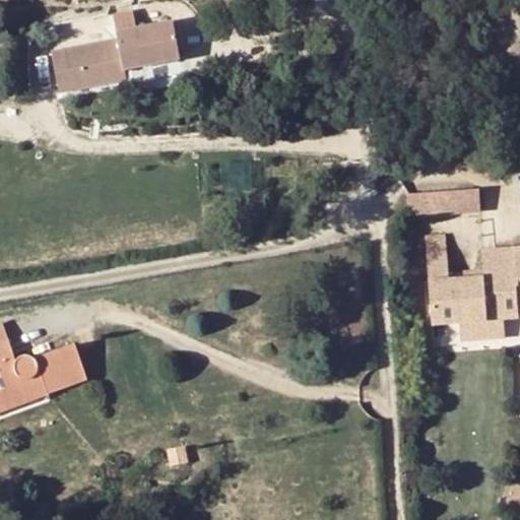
[(109,14),(113,30),(130,27),(132,26),(130,10),(109,14)]
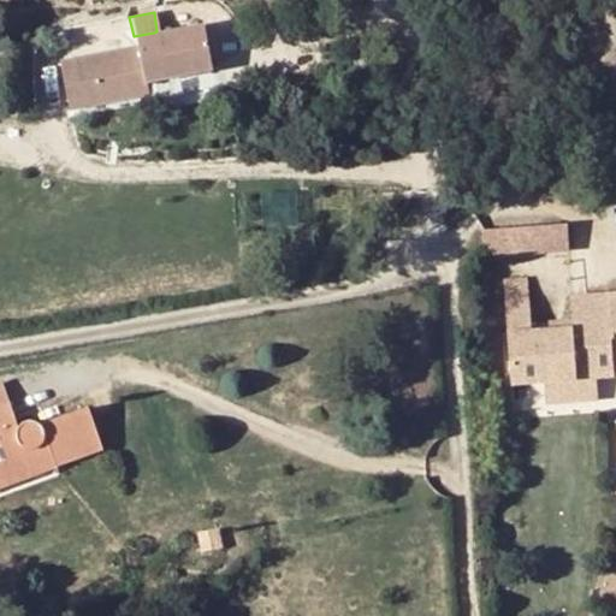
[(154,33),(134,36),(136,45),(116,49),(58,58),(67,110),(147,96),(146,83),(161,81),(209,75),(203,25),(157,31),(154,33)]
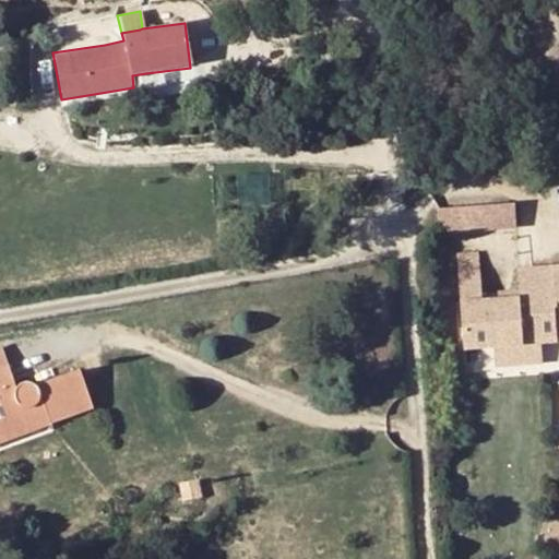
[(521,204),(502,205),(503,226),(522,225),(521,204)]
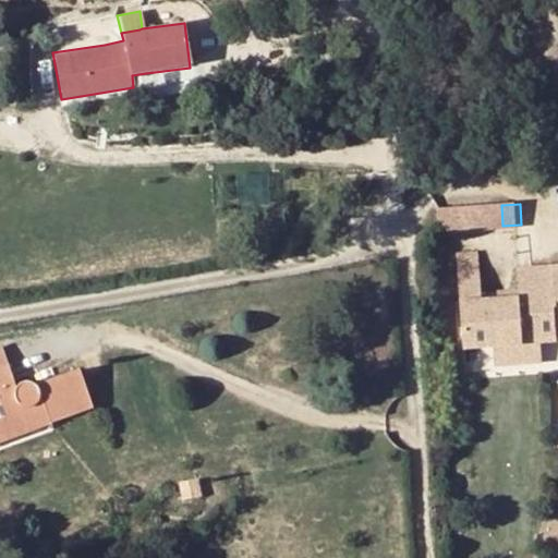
[(501,205),(444,209),(445,230),(502,226),(501,205)]
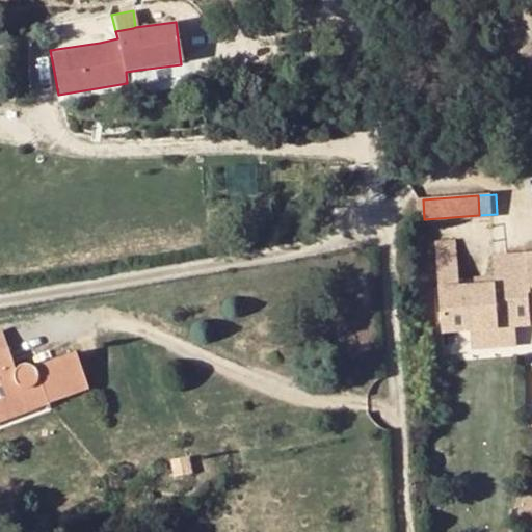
[(433,258),(452,257),(451,238),(432,239),(433,258)]
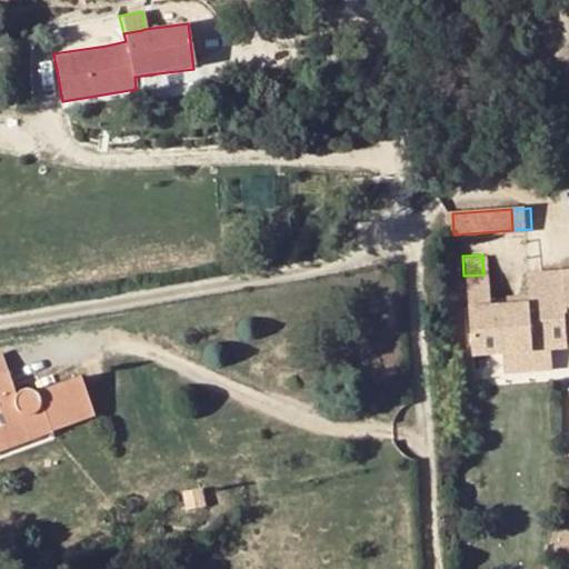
[(568,345),(568,268),(522,271),(525,297),(525,309),(505,310),(488,312),(483,275),(463,276),(469,359),(500,357),(538,355),(553,353),(568,352),(567,346),(568,345)]
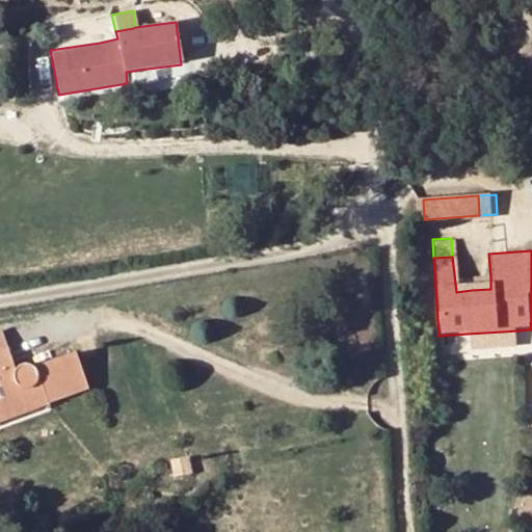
[(490,289),(490,277),(471,278),(472,290),(490,289)]
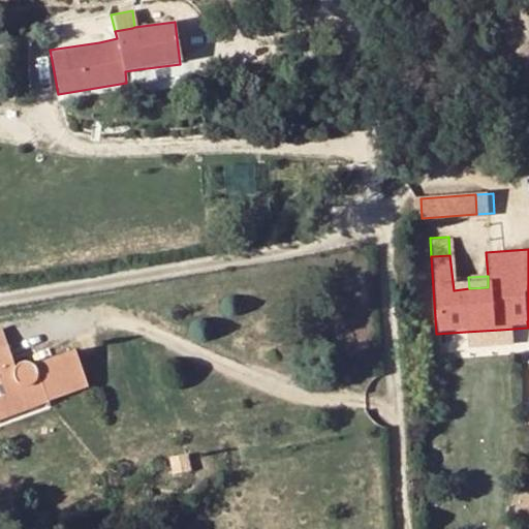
[(500,330),(465,332),(466,346),(501,344),(515,343),(515,329),(500,330)]
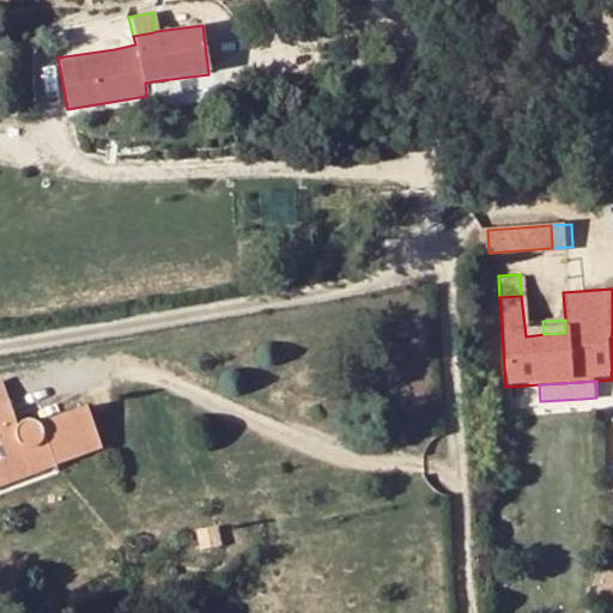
[(0,475),(50,459),(54,466),(101,449),(84,407),(40,424),(28,418),(18,423),(4,392),(0,392),(0,475)]
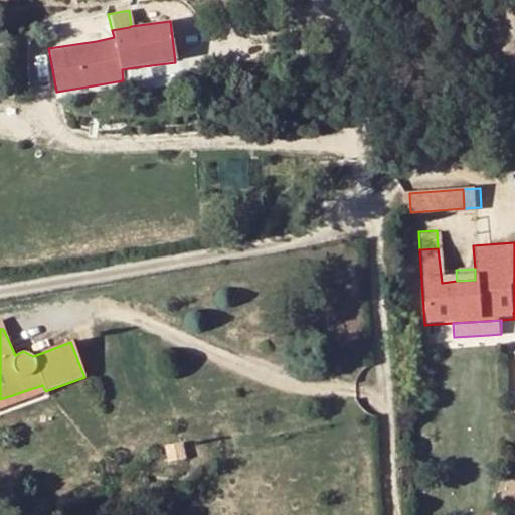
[(0,406),(45,391),(42,385),(0,399),(0,406)]
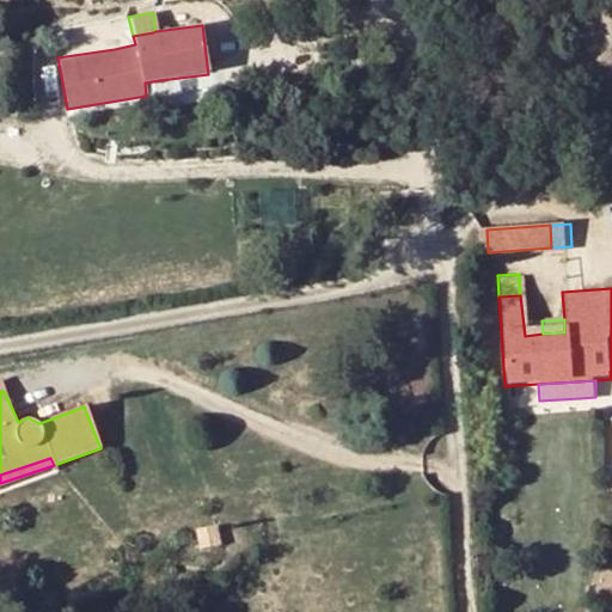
[(220,546),(216,527),(194,531),(197,550),(220,546)]
